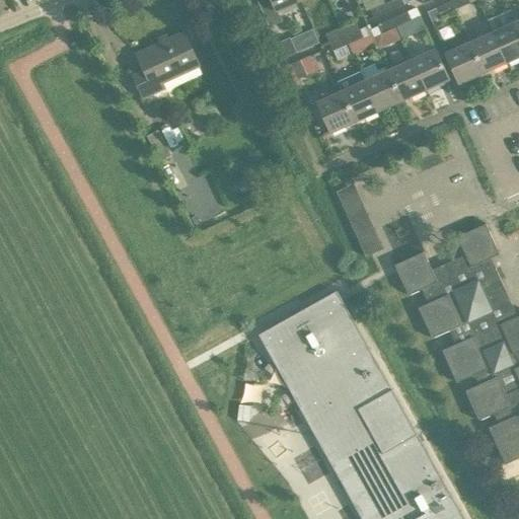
[(278,12),(301,1),(300,0),(256,0),(270,27),(283,21),(278,12)]
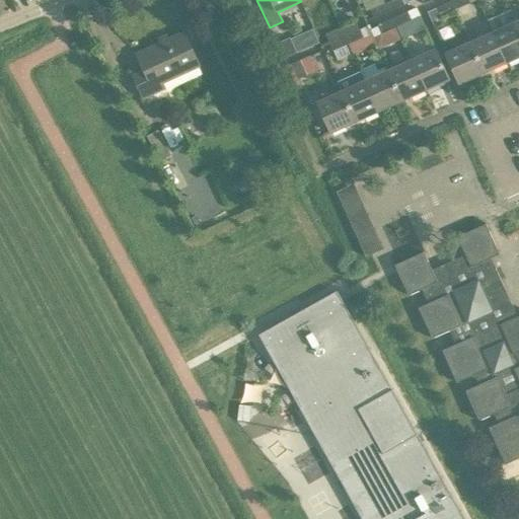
[(391,0),(385,3),(389,11),(404,4),(401,0),(391,0)]
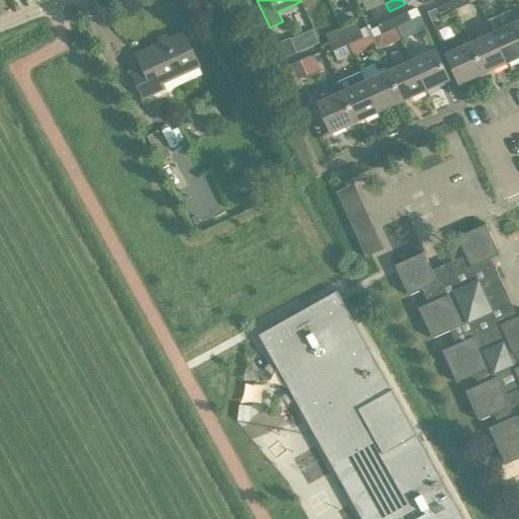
[(454,0),(451,2),(455,10),(470,3),(468,0),(454,0)]
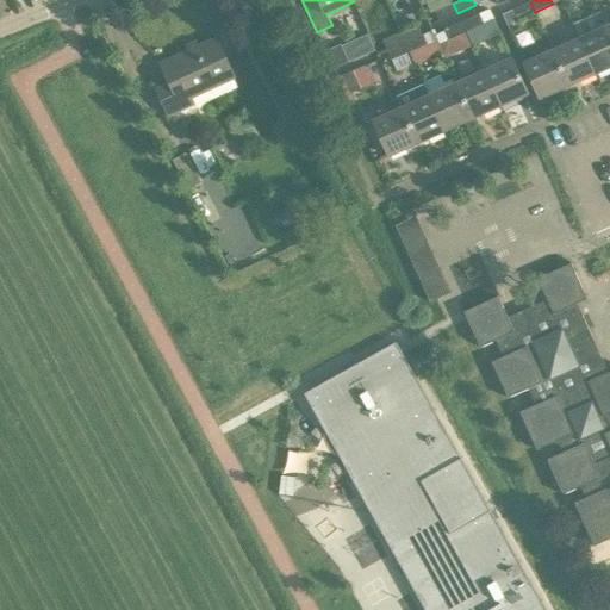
[(517,20),(535,12),(530,2),(514,10),(517,20)]
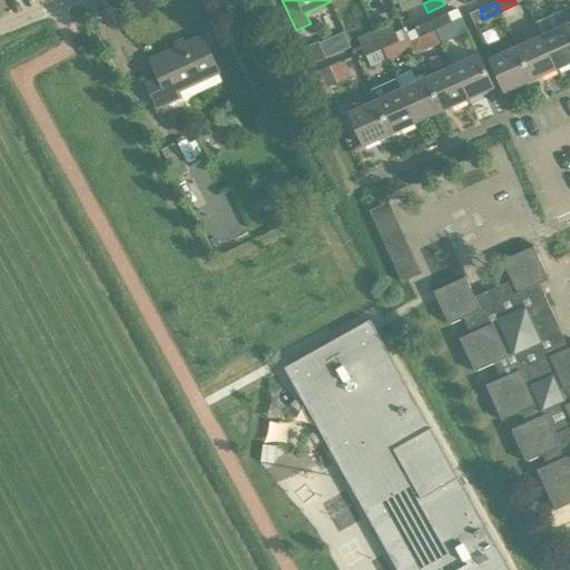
[(428,12),(423,3),(413,8),(406,11),(411,20),(428,12)]
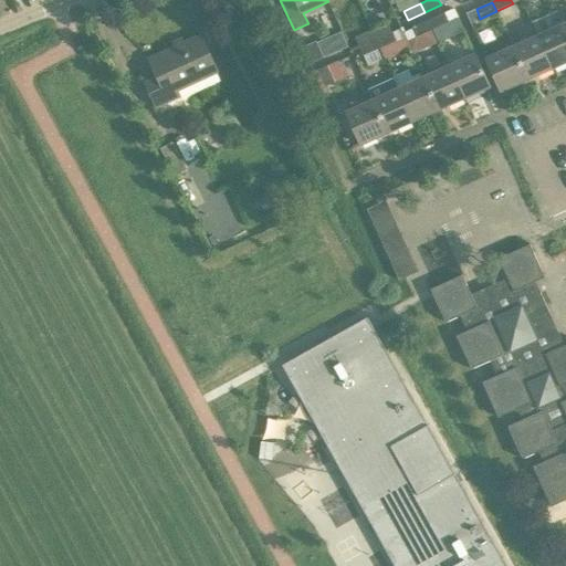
[(428,21),(432,30),(449,22),(444,13),(428,21)]
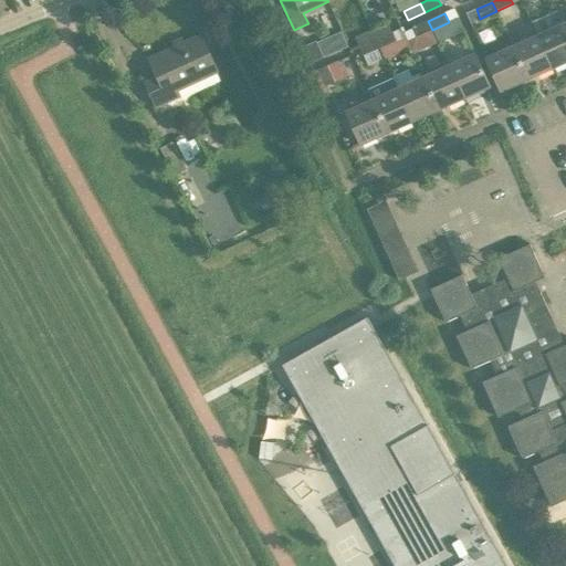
[(432,30),(428,21),(412,29),(416,38),(432,30)]
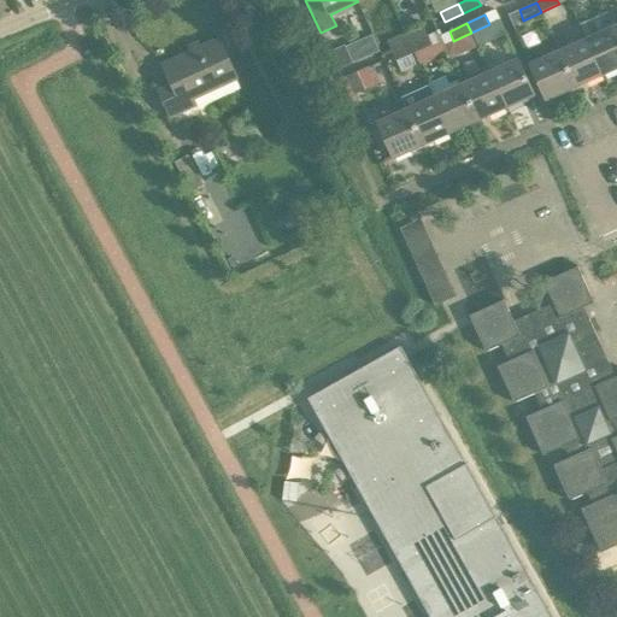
[(410,43),(428,35),(423,24),(405,33),(410,43)]
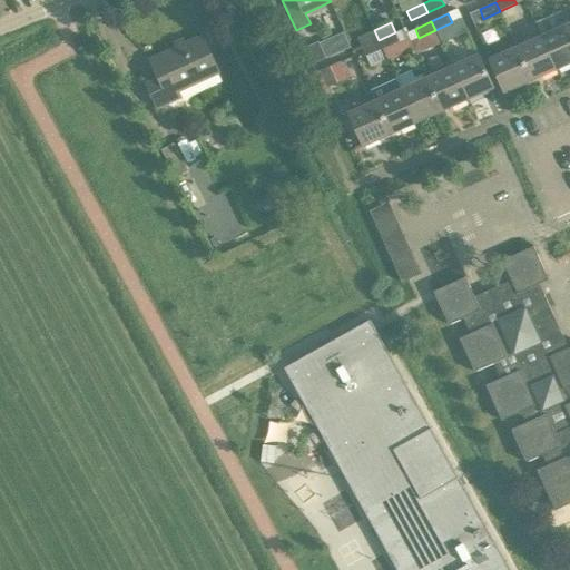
[(541,36),(557,69),(569,64),(569,30),(568,25),(541,36)]
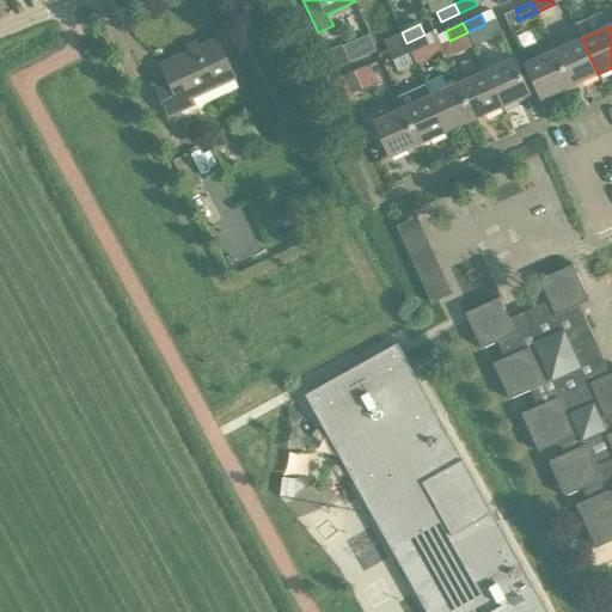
[(389,50),(407,43),(402,32),(384,41),(389,50)]
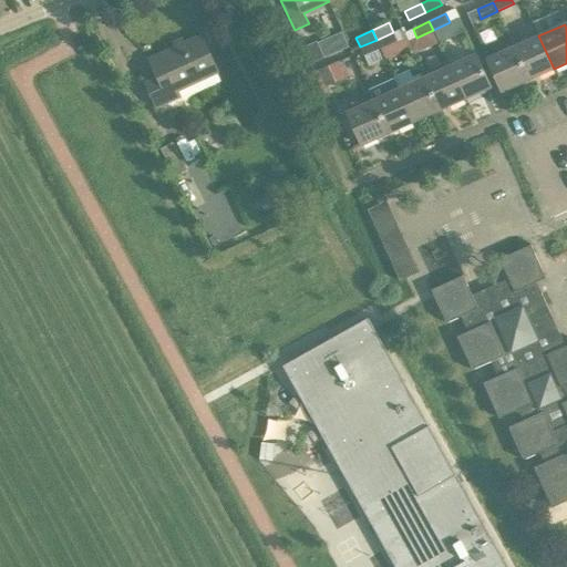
[(377,40),(380,49),(394,42),(398,41),(393,32),(377,40)]
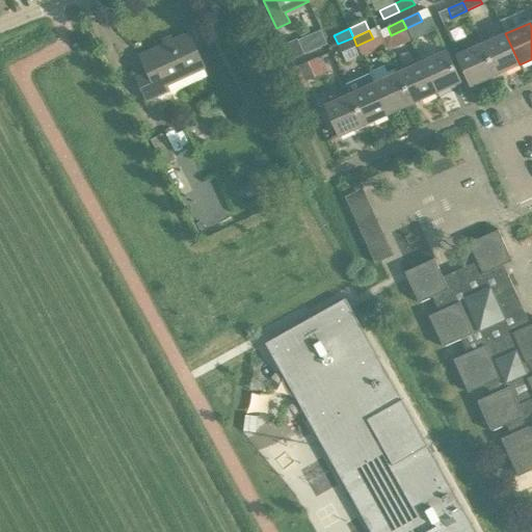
[(481,45),(496,76),(520,64),(505,33),(481,45)]
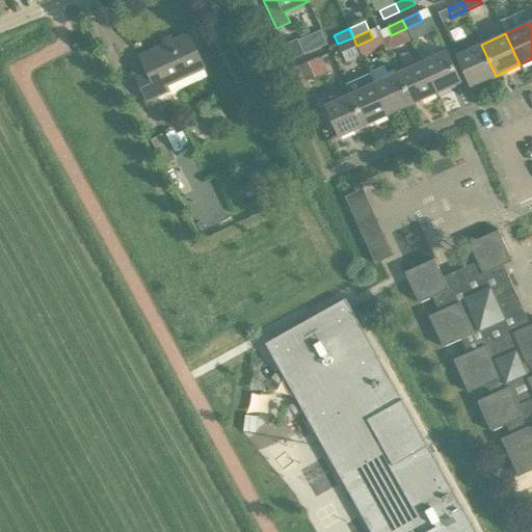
[(165,85),(204,68),(188,34),(141,56),(149,73),(136,78),(147,101),(168,91),(165,85)]
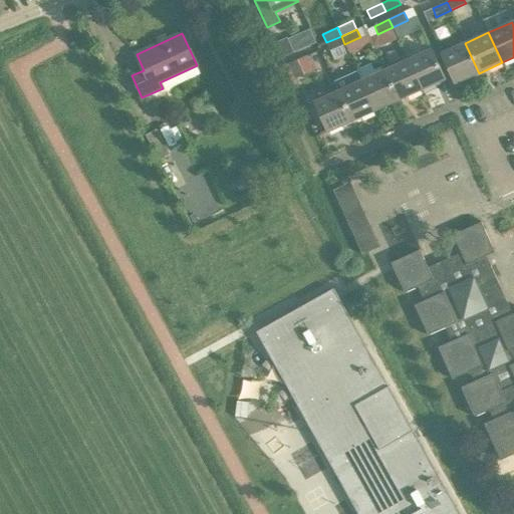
[(330,51),(344,44),(341,36),(326,42),(330,51)]
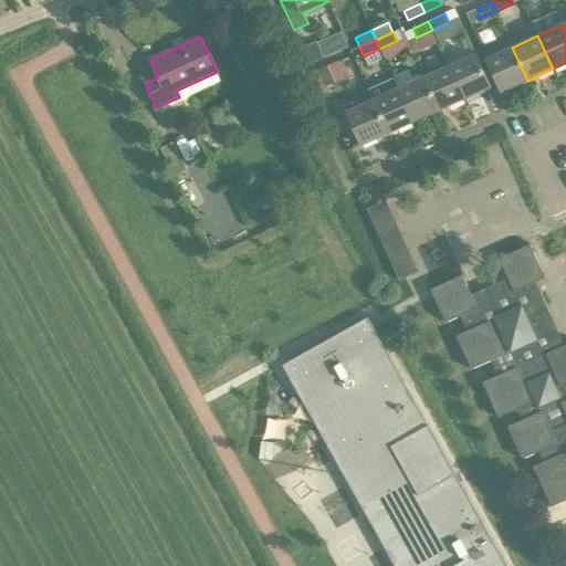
[(394,42),(379,49),(386,61),(399,55),(394,42)]
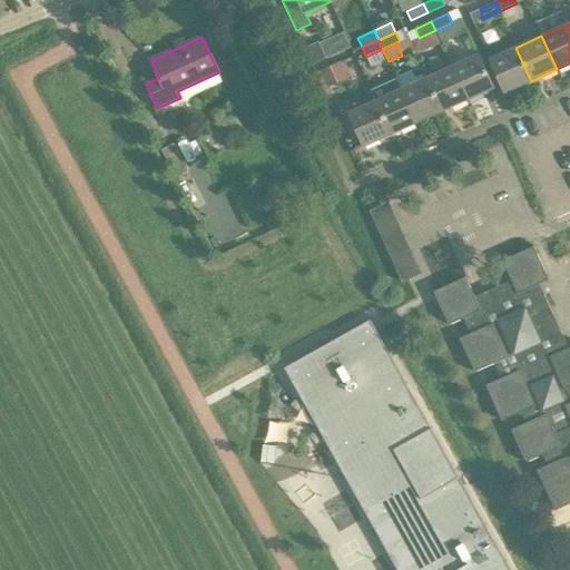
[(312,67),(317,65),(326,60),(320,43),(304,50),(312,67)]
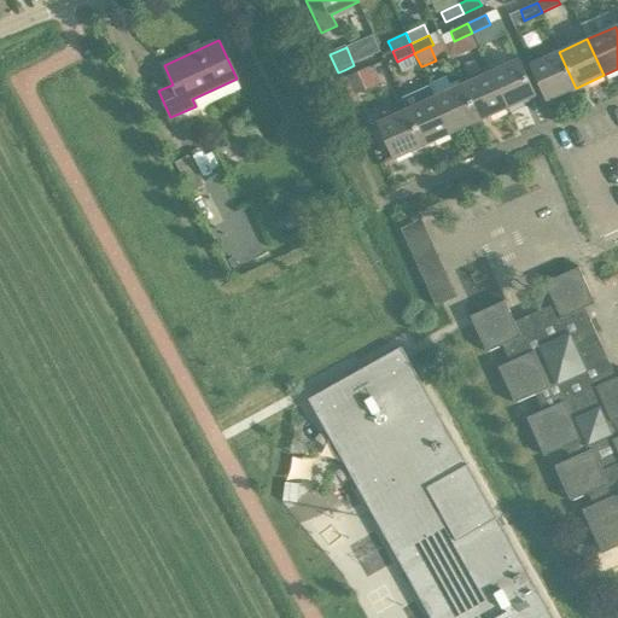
[(531,64),(547,100),(576,88),(559,52),(531,64)]
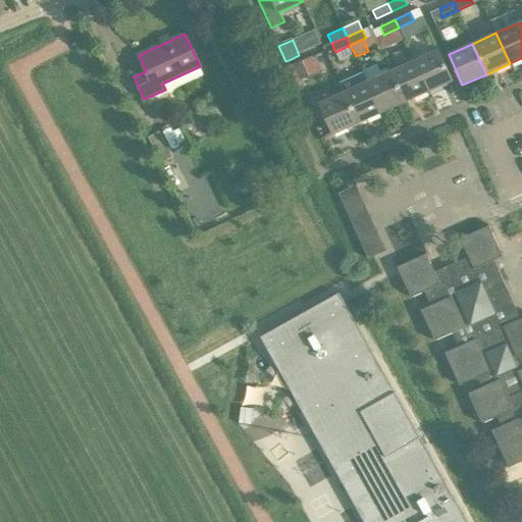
[(437,50),(414,61),(427,92),(452,81),(437,50)]
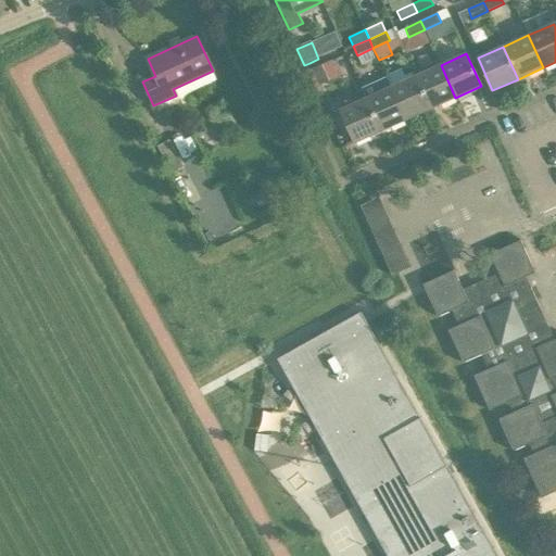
[(416,76),(430,109),(455,98),(441,65),(416,76)]
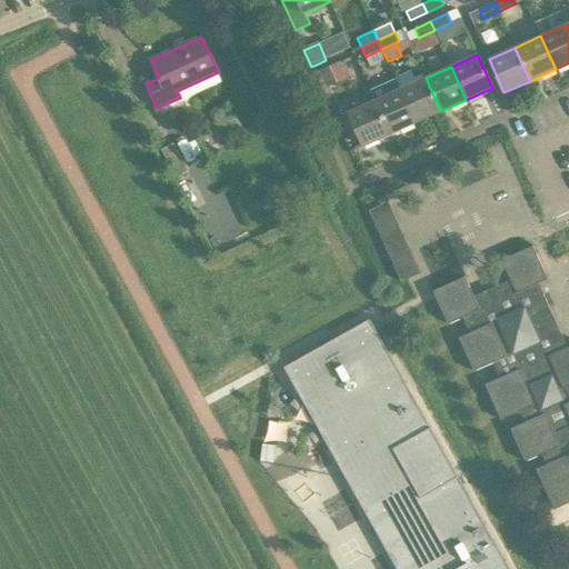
[(330,68),(321,71),(329,88),(337,85),(330,68)]
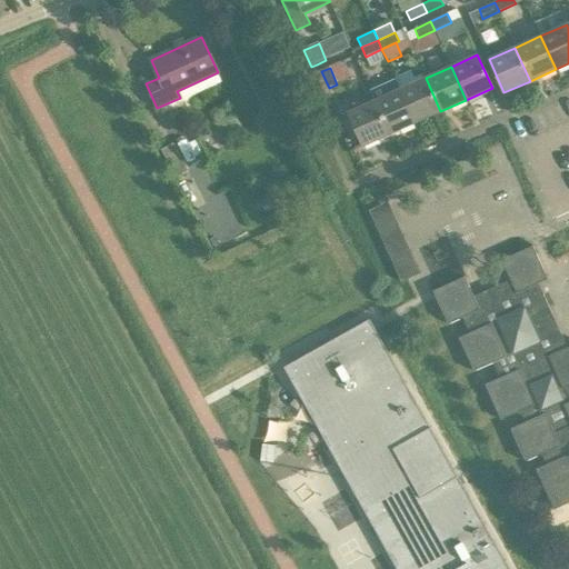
[(400,89),(415,123),(440,111),(426,78),(400,89)]
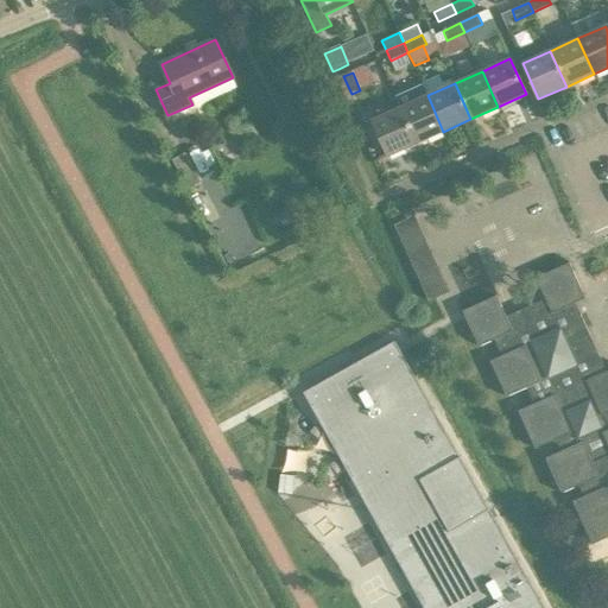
[(423,86),(396,97),(400,108),(416,144),(443,132),(428,95),(423,86)]
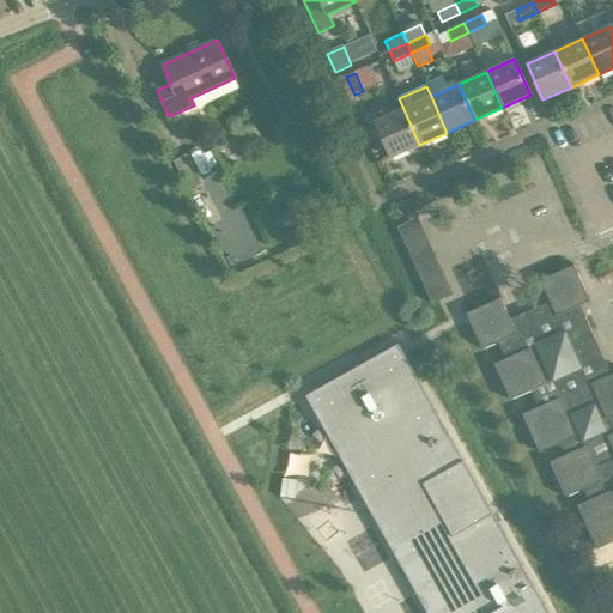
[(419,145),(404,109),(375,121),(392,158),(419,145)]
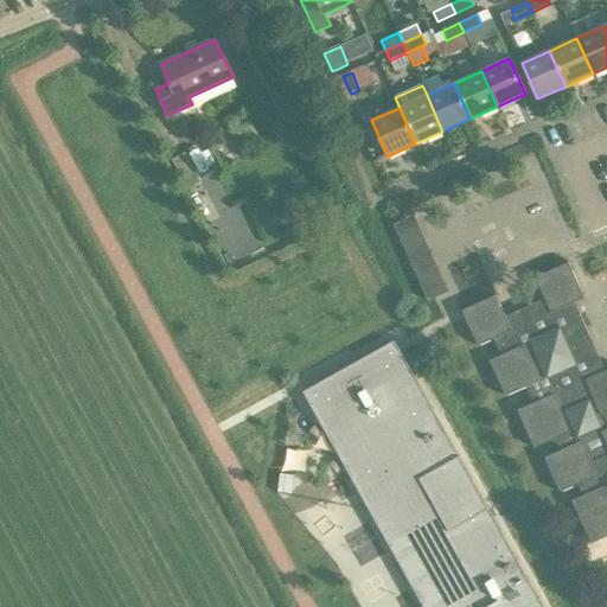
[(189,189),(191,187),(202,181),(186,153),(173,160),(189,189)]
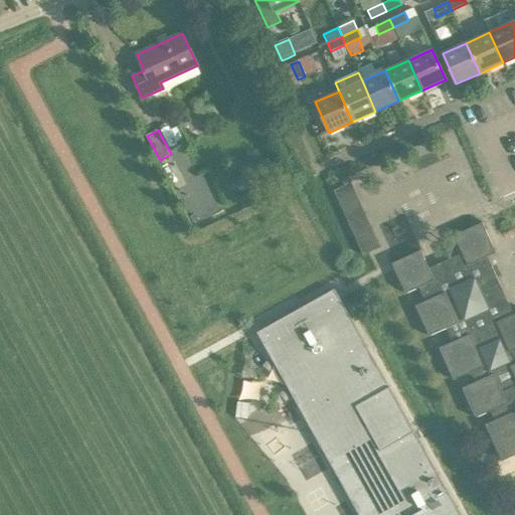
[(420,250),(392,264),(405,294),(418,288),(424,302),(415,306),(430,336),(447,328),(453,342),(440,348),(454,380),(471,372),(475,382),(463,388),(476,417),(490,410),(495,420),(485,424),(502,461),(514,455),(514,313),(514,314),(487,256),(496,252),(482,222),(454,235),(462,253),(428,269),(420,250)]
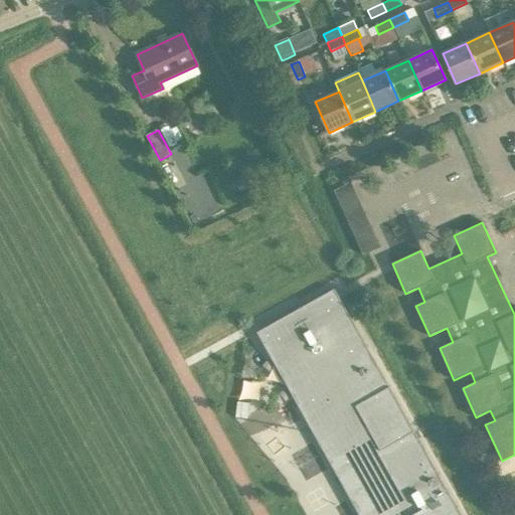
[(376,230),(384,243),(389,240),(396,251),(404,246),(405,248),(417,241),(408,227),(395,234),(389,223),(376,230)]
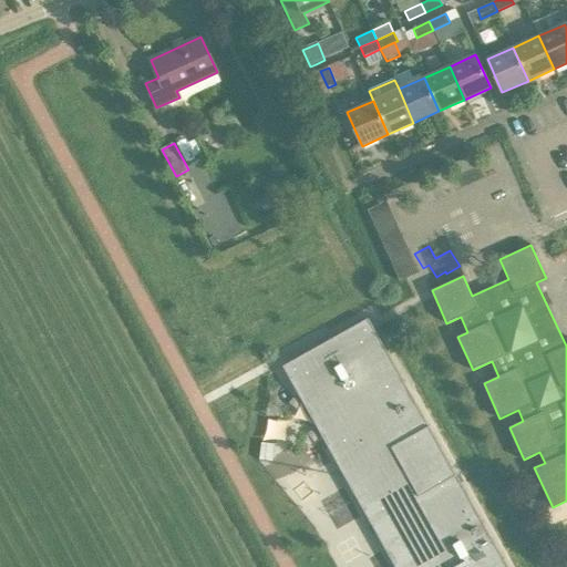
[(409,251),(390,259),(400,280),(405,278),(419,272),(409,251)]
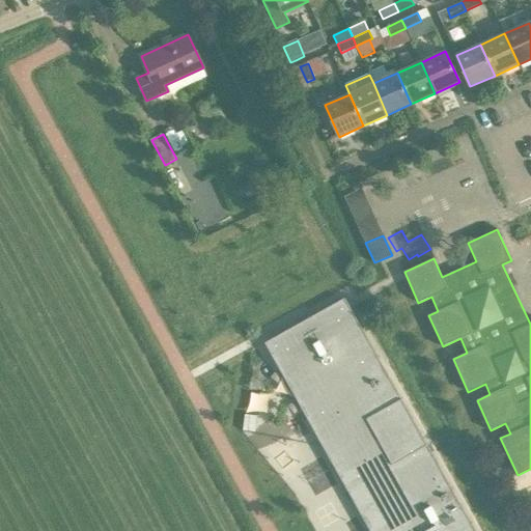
[(475,530),(344,298),(264,343),(369,530),(475,530)]
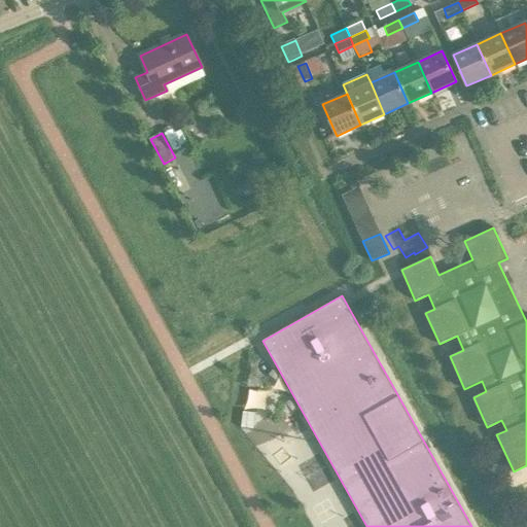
[(243,412),(241,427),(253,429),(255,413),(243,412)]
